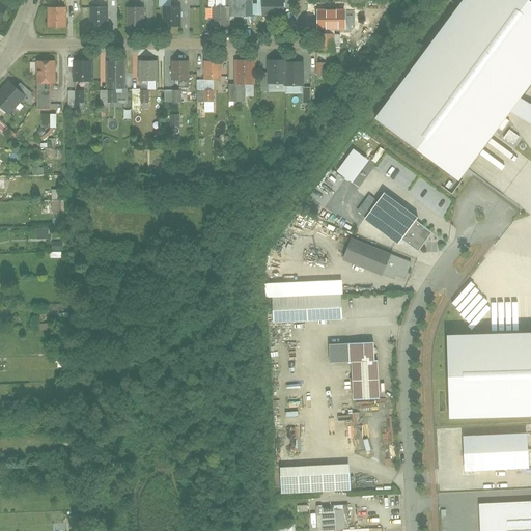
[(248,0),(215,0),(215,28),(233,28),(233,15),(248,15),(248,0)]
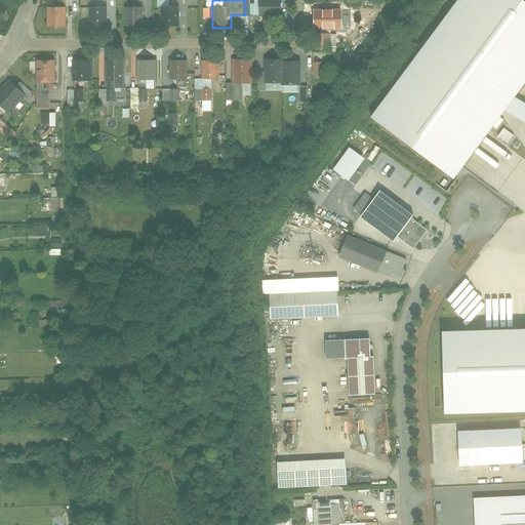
[(455,186),(524,92),(524,7),(515,0),(465,0),(372,124),(455,186)]
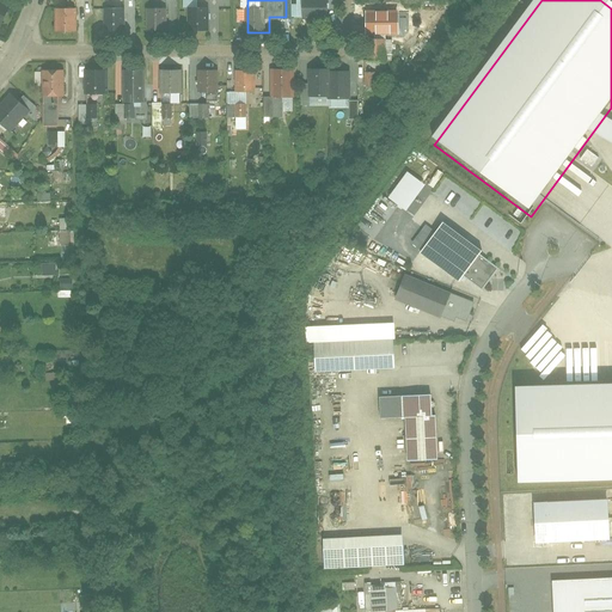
[(328,24),(326,4),(301,5),(301,24),(328,24)]
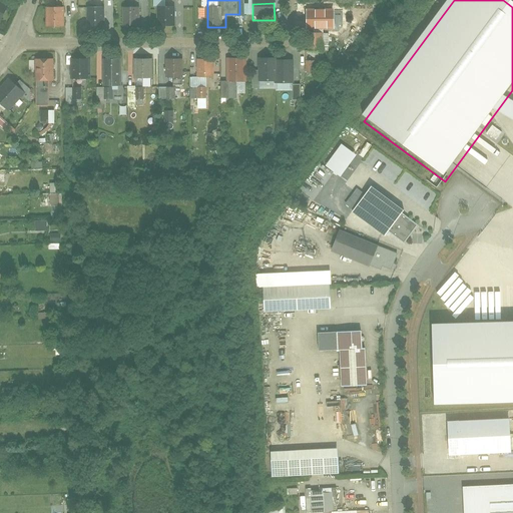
[(105,28),(105,6),(88,5),(88,28),(105,28)]
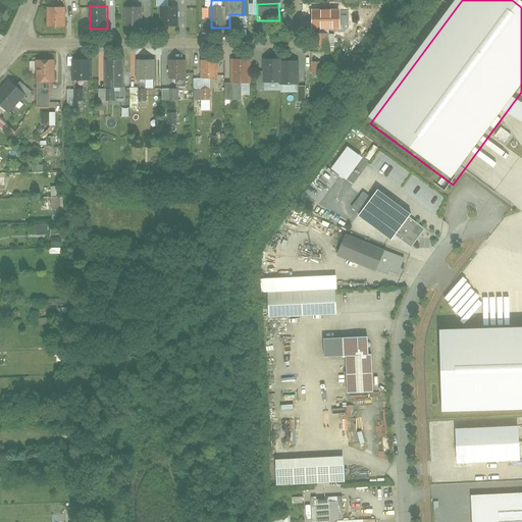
[(177,29),(178,6),(163,6),(162,29),(177,29)]
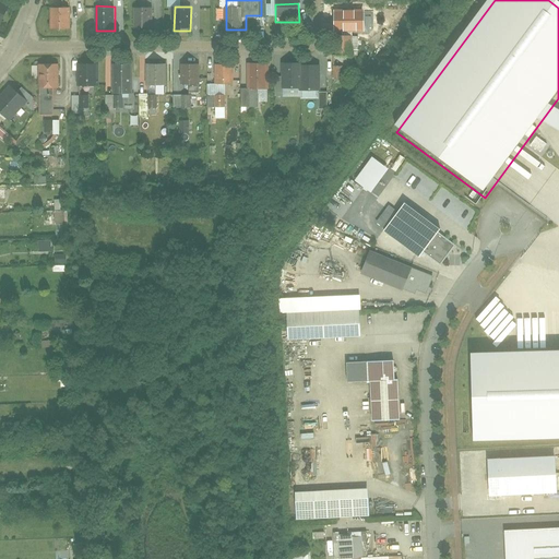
[(72,32),(73,8),(55,8),(55,32),(72,32)]
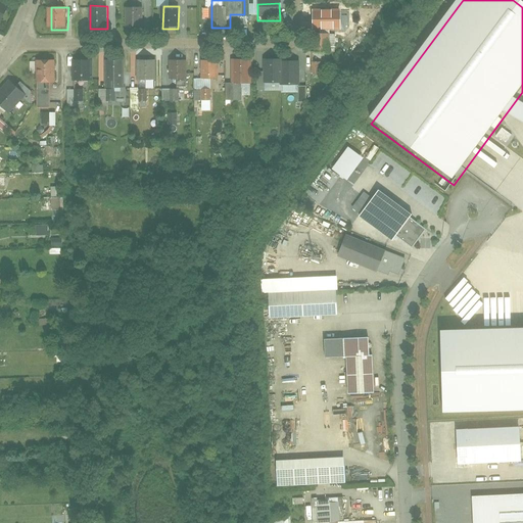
[(146,29),(146,7),(128,7),(128,28),(146,29)]
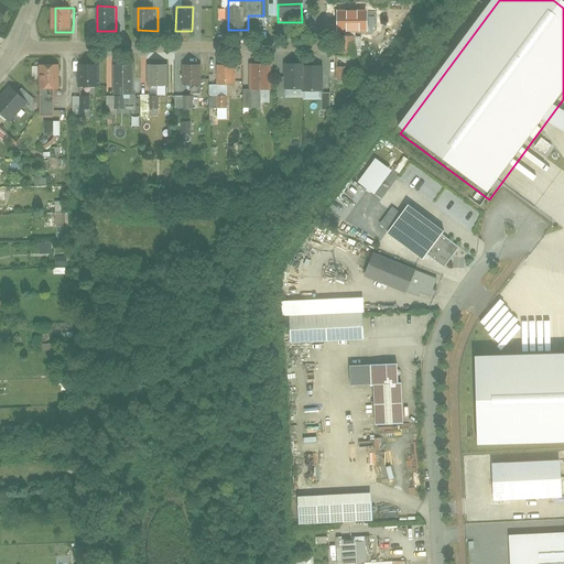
[(336,8),(336,30),(365,30),(365,8),(336,8)]
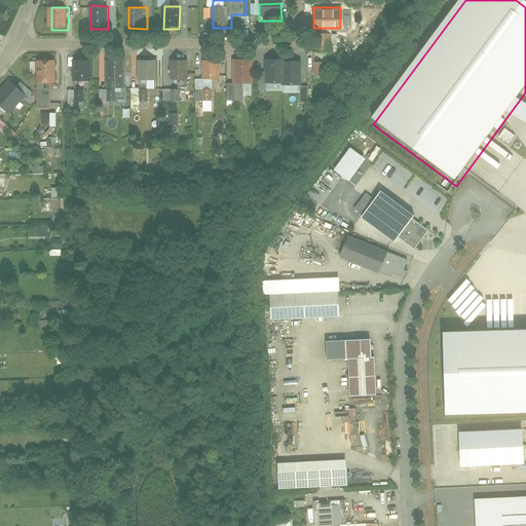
[(333,58),(333,37),(315,37),(315,58),(333,58)]
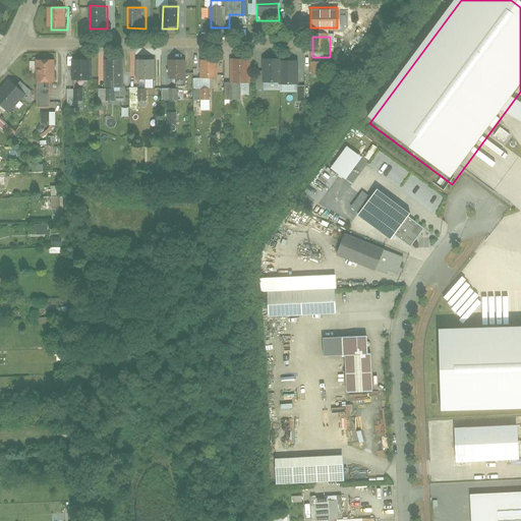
[(250,59),(231,59),(231,81),(225,81),(225,98),(240,98),(239,82),(250,82),(250,59)]
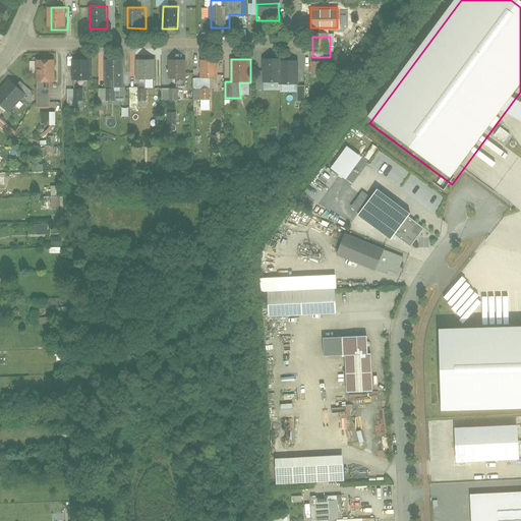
[(217,79),(217,60),(200,60),(200,79),(217,79)]
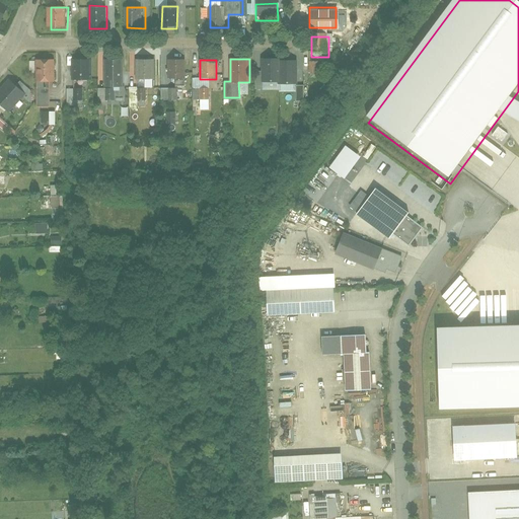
[(280,62),(280,60),(263,60),(263,82),(280,81),(280,62)]
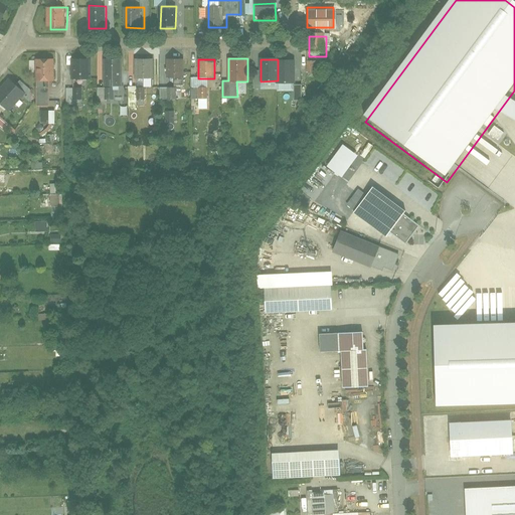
[(90,87),(90,61),(72,61),(72,87),(90,87)]
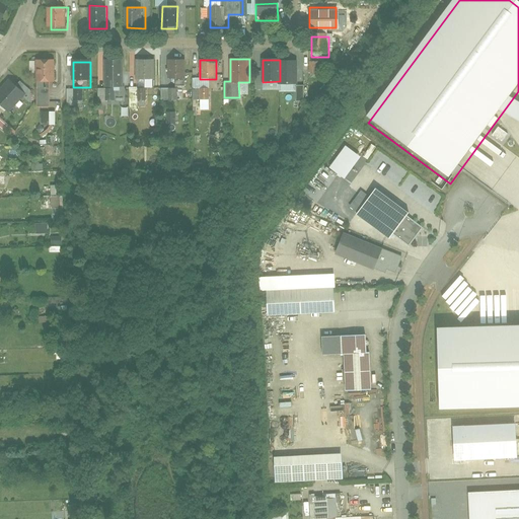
[(296,83),(296,62),(280,62),(280,81),(280,84),(296,83)]
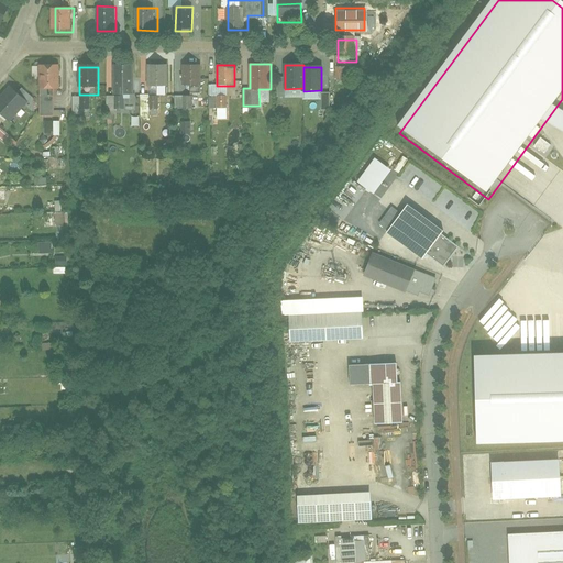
[(62,68),(37,68),(37,113),(51,113),(51,95),(62,95),(62,68)]
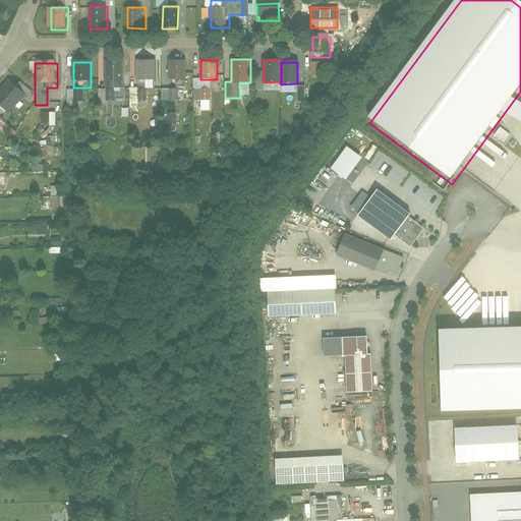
[(124,90),(123,64),(105,65),(105,90),(124,90)]
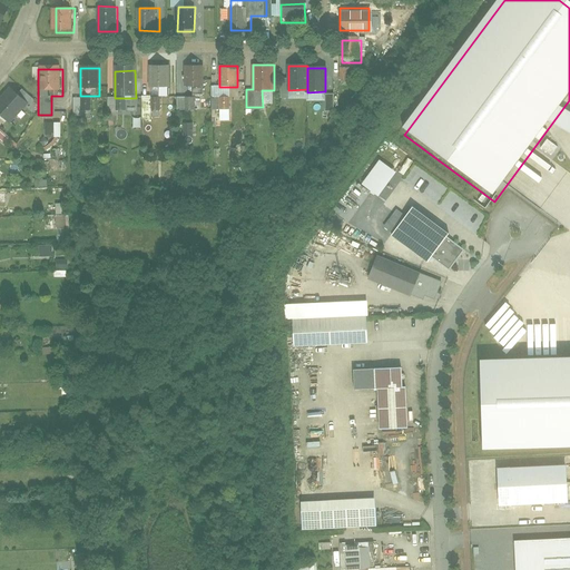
[(169,92),(170,71),(153,71),(153,92),(169,92)]
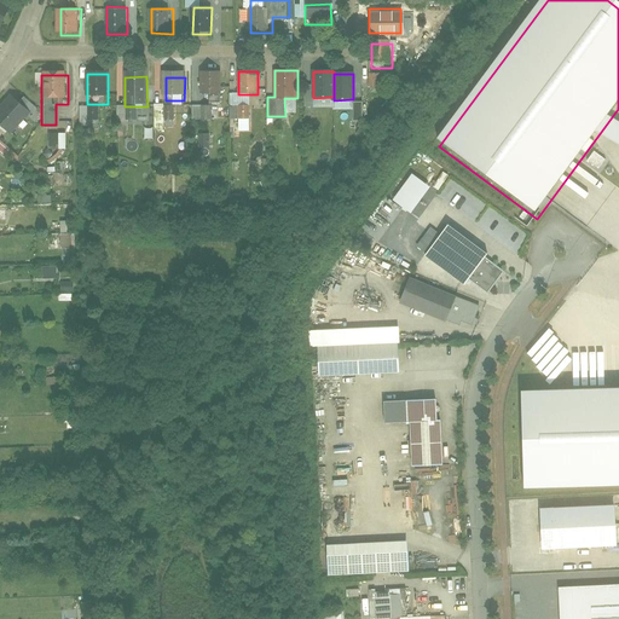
[(223,99),(223,77),(203,77),(203,99),(223,99)]
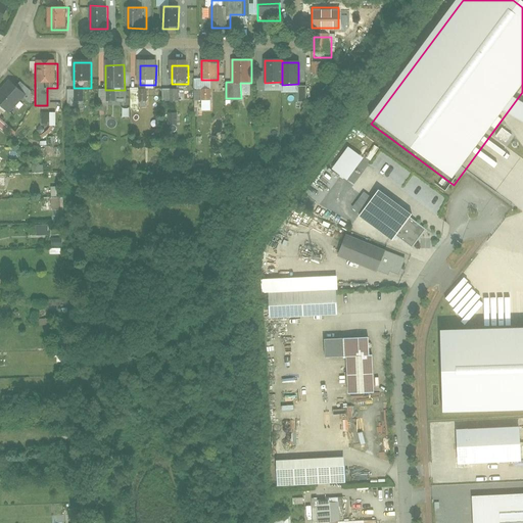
[(7,86),(0,94),(0,108),(9,116),(24,100),(7,86)]
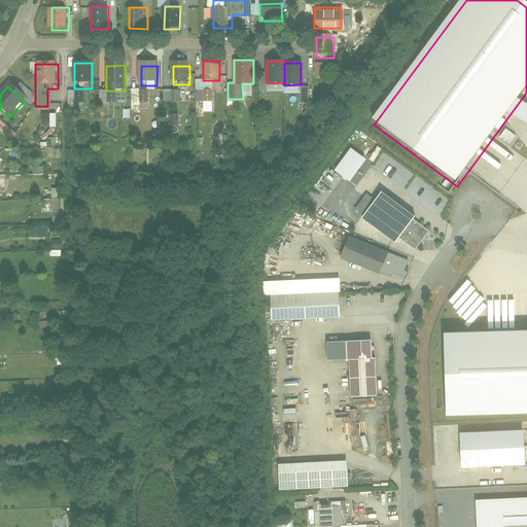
[(163,89),(163,102),(179,101),(179,89),(163,89)]
